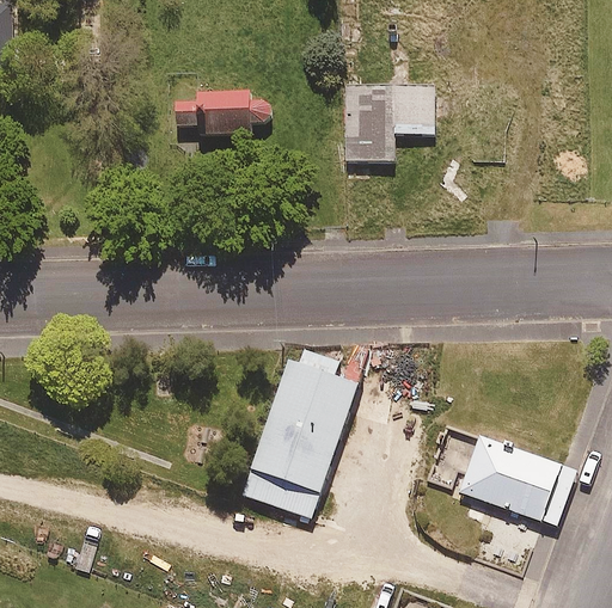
[(0,69),(14,69),(11,8),(0,8),(0,69)]
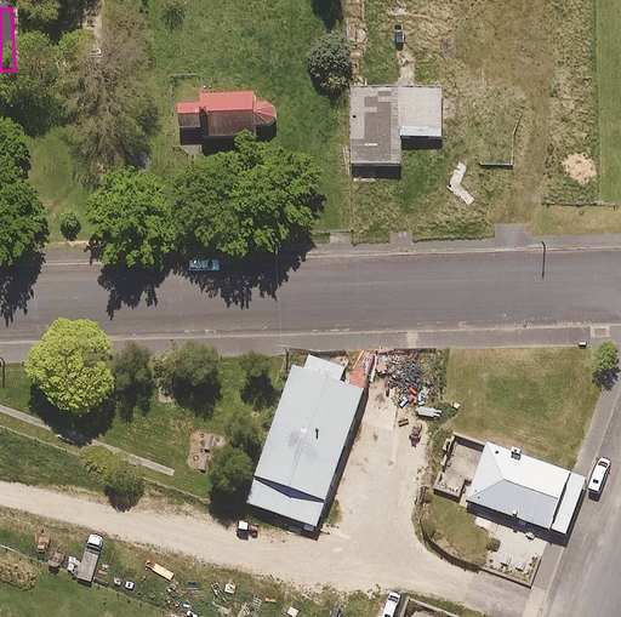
[(442,91),(351,92),(352,169),(400,167),(400,141),(442,140),(442,91)]
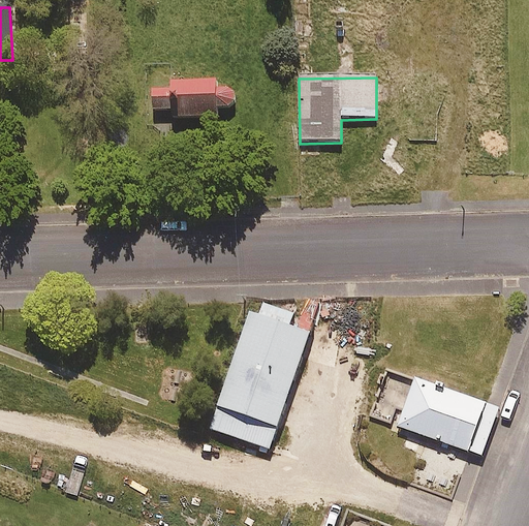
[(174,94),(155,94),(156,120),(175,119),(175,127),(222,125),(222,116),(236,116),(241,109),(240,100),(234,95),(222,95),(222,84),(173,86),(174,94)]
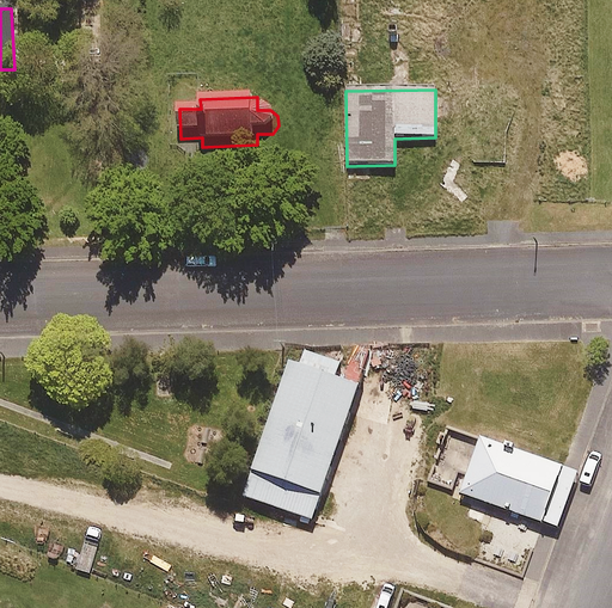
[(299,361),(288,357),(249,465),(254,467),(244,493),(311,517),(360,380),(337,372),(342,360),(304,345),(299,361)]
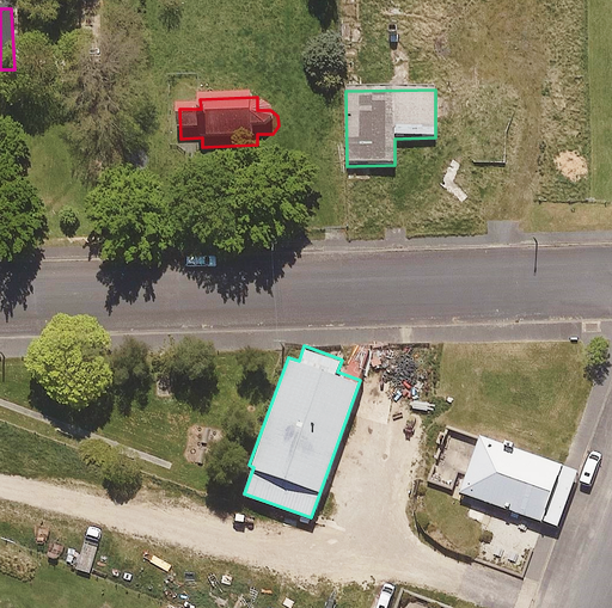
[(577,471),(479,435),(458,491),(556,527),(577,471)]
